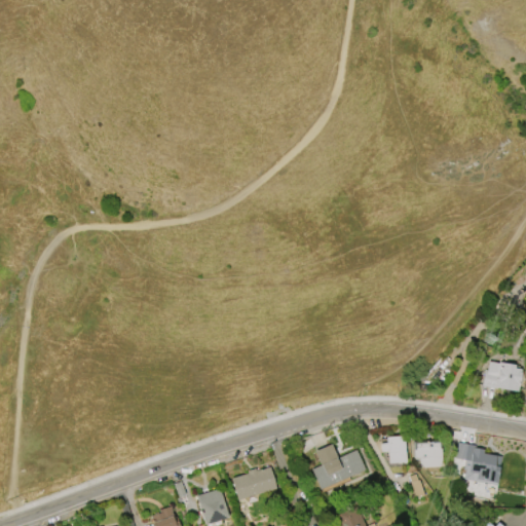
[(521,369),(517,391),(481,385),(484,369),(486,370),(487,362),(497,363),(497,362),(514,365),(513,368),(521,369)]
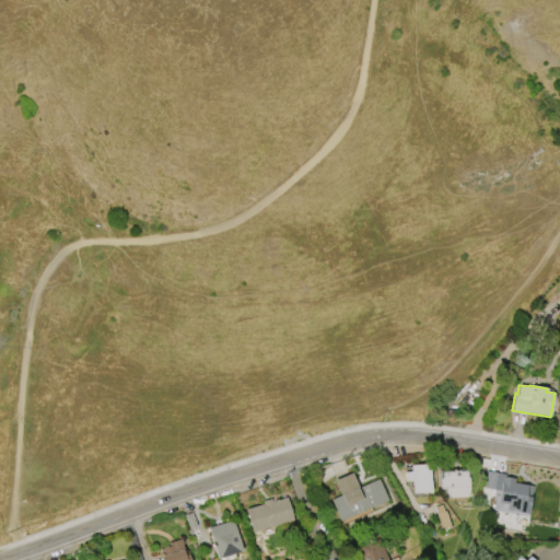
[(428,464),(431,491),(412,493),(411,480),(404,481),(403,473),(410,471),(409,466),(428,464)]
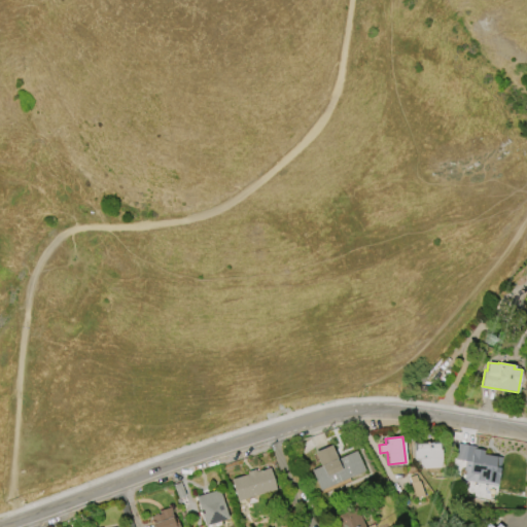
[(413,442),(437,441),(438,449),(441,449),(441,458),(438,468),(423,468),(419,465),(419,459),(414,460),(413,442)]
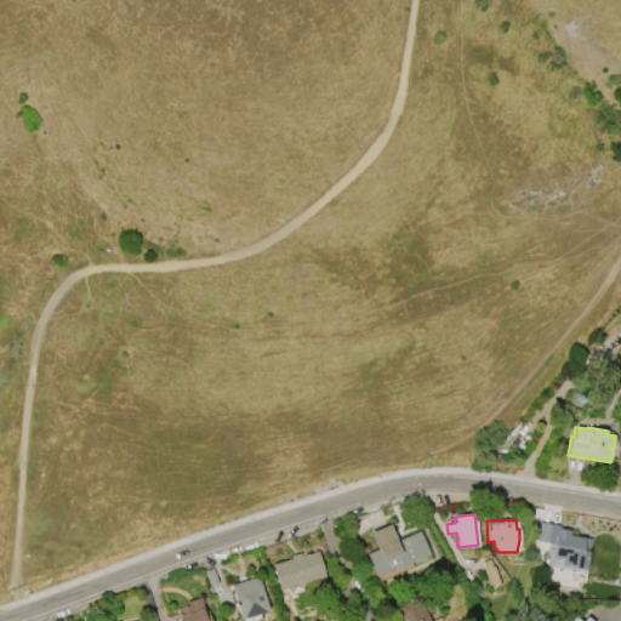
[(585,573),(546,565),(547,554),(546,554),(547,543),(535,541),(539,522),(560,527),(559,529),(570,530),(569,535),(584,537),(582,550),(588,551),(585,573)]
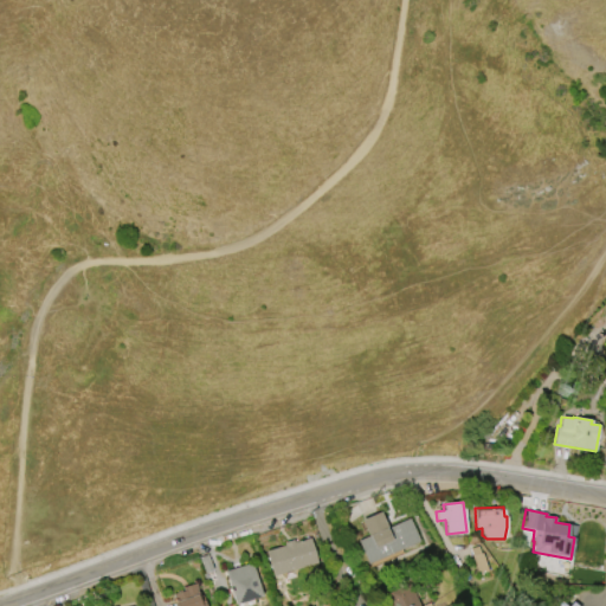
[(419,541),(368,565),(358,540),(368,535),(361,520),(380,511),(387,528),(410,519),(419,541)]
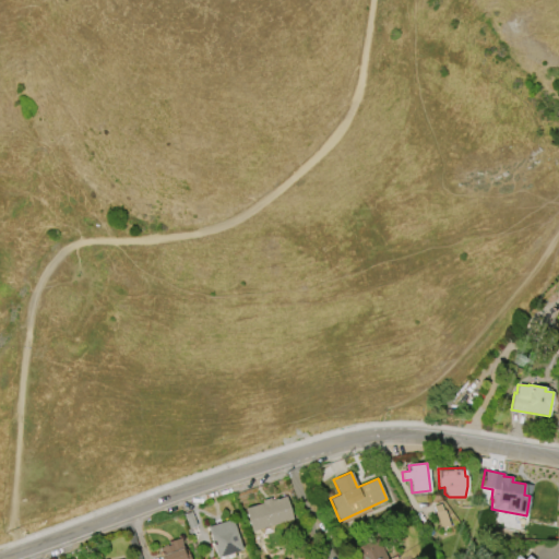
[(292,519),(251,532),(244,509),(261,503),(261,500),(270,498),(271,500),(285,496),(292,519)]
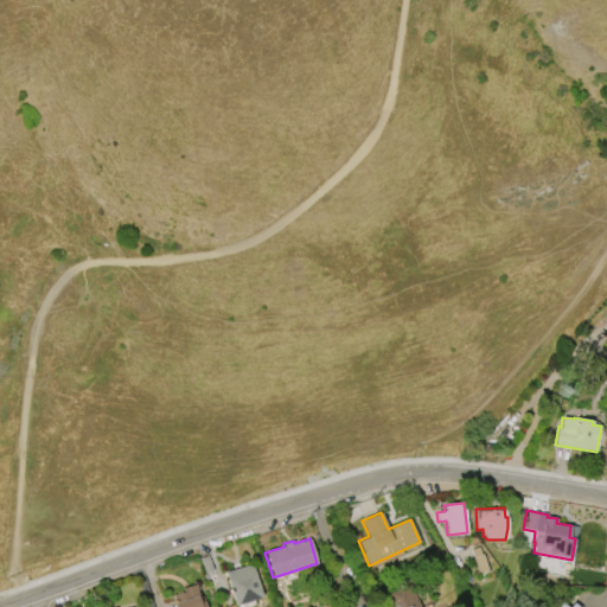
[(479,575),(471,549),(480,547),(489,573),(479,575)]
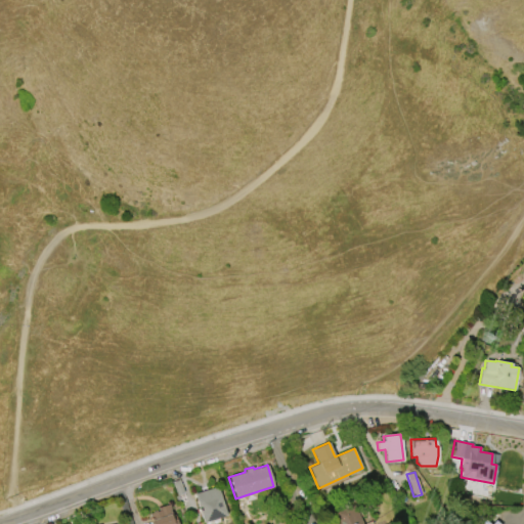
[(227,515),(204,523),(193,493),(217,486),(227,515)]
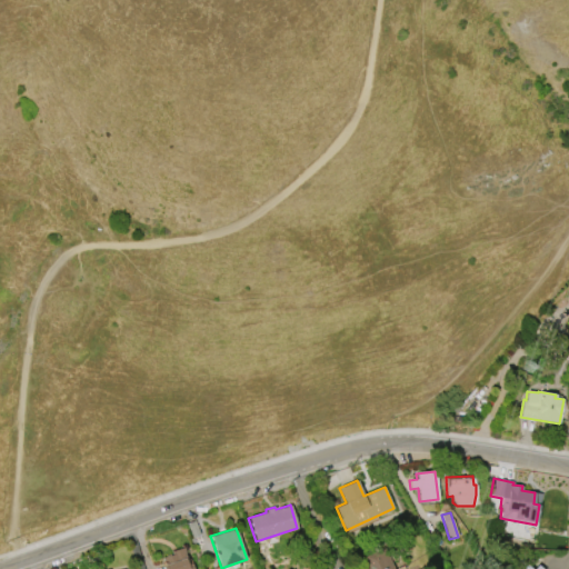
[(193,568),(165,568),(161,558),(172,555),(171,551),(182,548),(187,560),(190,559),(193,568)]
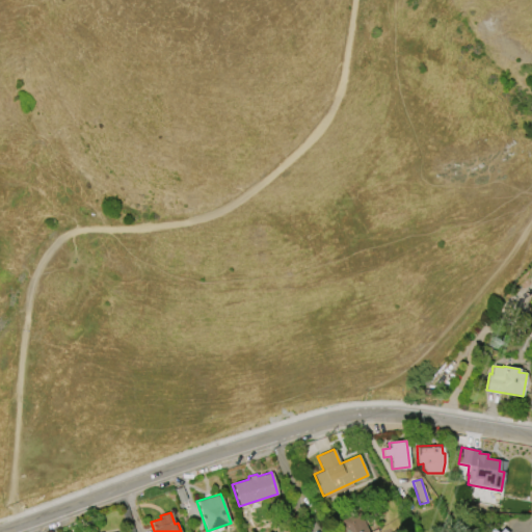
[(340,531),(340,530),(344,528),(341,521),(361,512),(369,531),(340,531)]
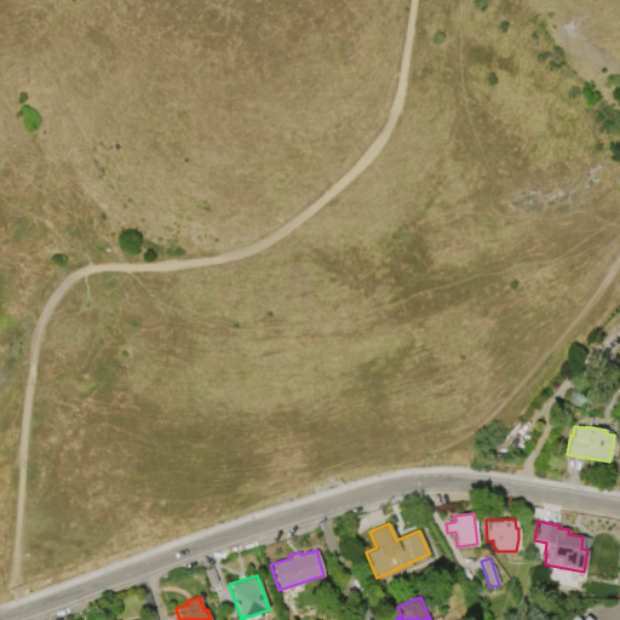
All buildings are outlined.
